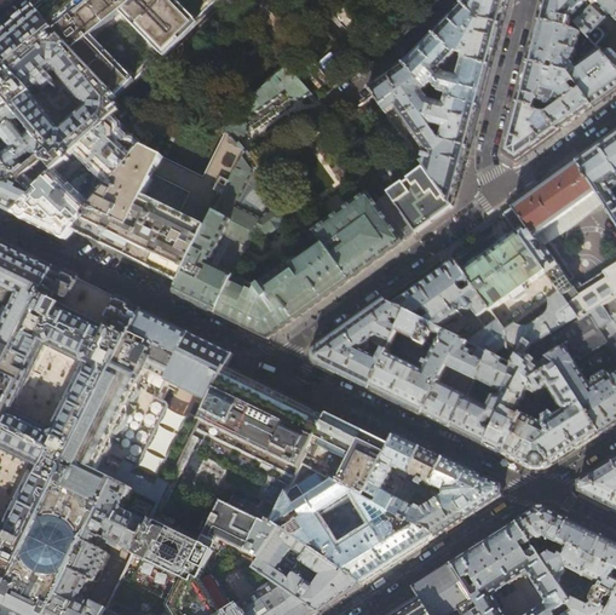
[(40,0),(33,6),(52,28),(73,50),(110,90),(114,93),(209,0),(40,0)]
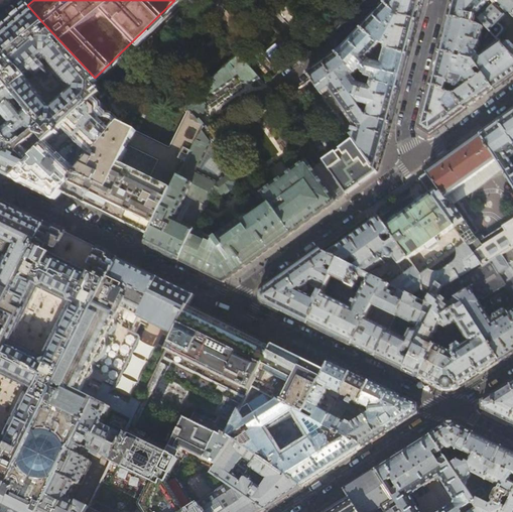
[(409,35),(413,18),(397,13),(396,15),(391,13),(392,10),(381,0),(357,25),(378,45),(404,52),(409,35)]
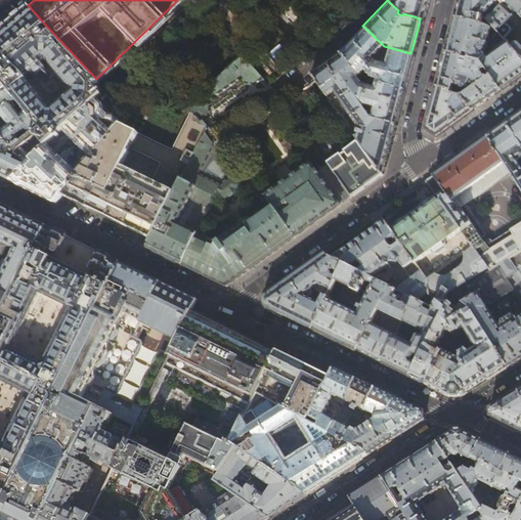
[(387,0),(398,10),(397,13),(402,15),(403,13),(420,18),(425,0),(387,0)]
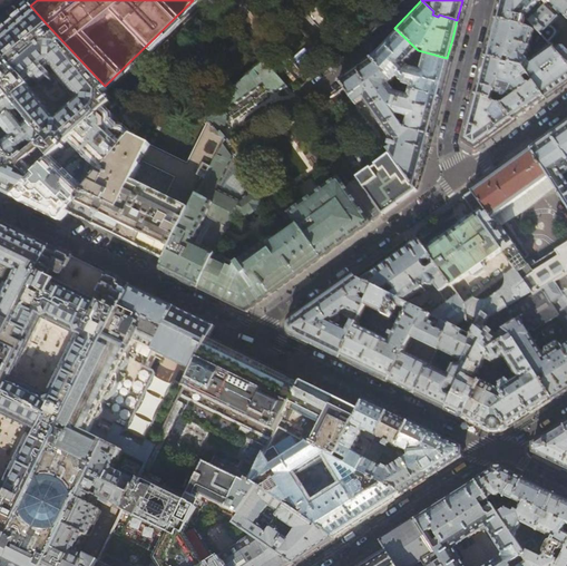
[(497,0),(492,17),(519,23),(521,15),(534,0),(497,0)]
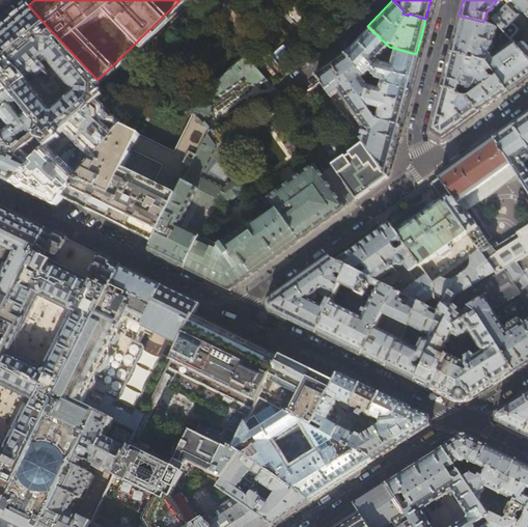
[(504,0),(490,16),(500,28),(516,10),(506,1),(507,0),(504,0)]
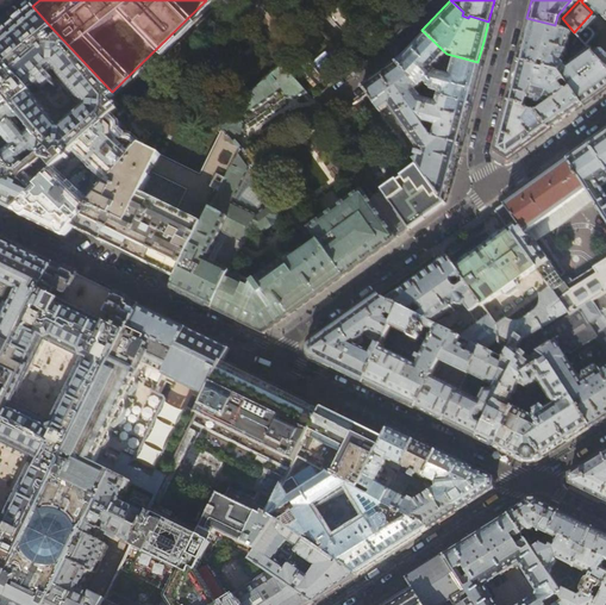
[(586,0),(605,18),(605,54),(600,48),(597,48),(594,49),(592,51),(605,68),(605,0),(586,0)]
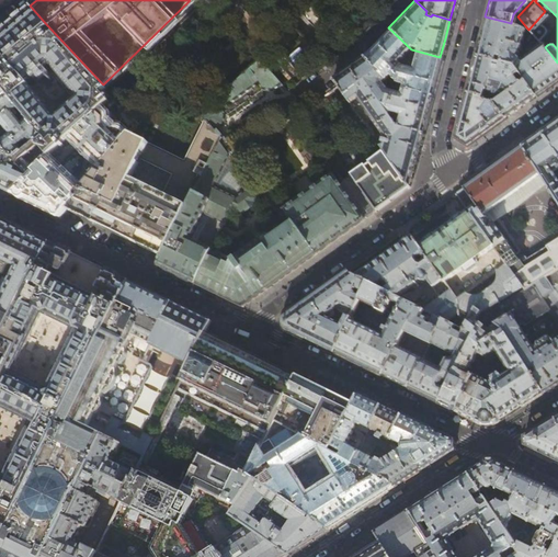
[(30,6),(27,2),(11,16),(0,25),(0,84),(8,94),(38,134),(0,166),(0,185),(7,189),(100,104),(111,93),(103,84),(100,81),(66,45),(47,25),(30,6)]
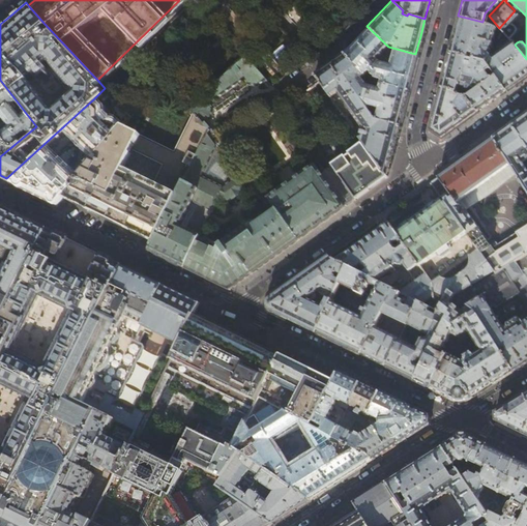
[(493,25),(482,22),(458,16),(454,32),(448,50),(466,55),(467,52),(472,53),(471,56),(484,60),(489,52),(486,49),(488,47),(493,25)]
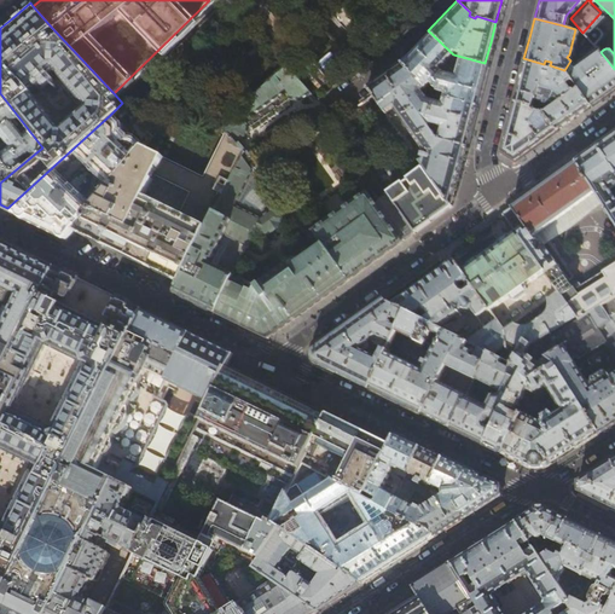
[(405,56),(399,59),(428,92),(474,103),(480,82),(485,63),(453,54),(428,30),(405,56)]
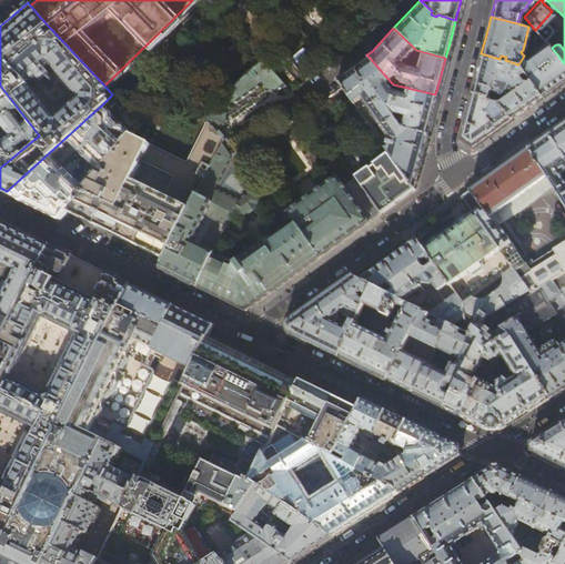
[(527,58),(524,56),(518,64),(527,76),(528,79),(540,94),(557,82),(564,76),(564,63),(552,48),(547,43),(527,58)]
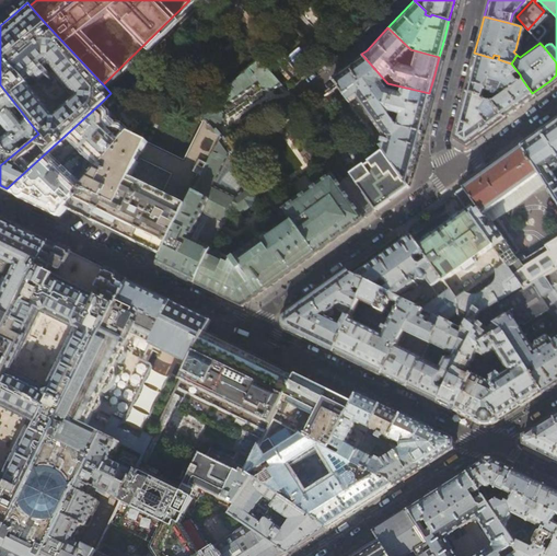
[(498,59),(492,58),(474,53),(470,71),(464,90),(480,94),(488,96),(490,88),(497,90),(500,93),(490,101),(501,115),(517,104),(532,93),(521,78),(517,81),(514,78),(520,74),(511,64),(498,59)]
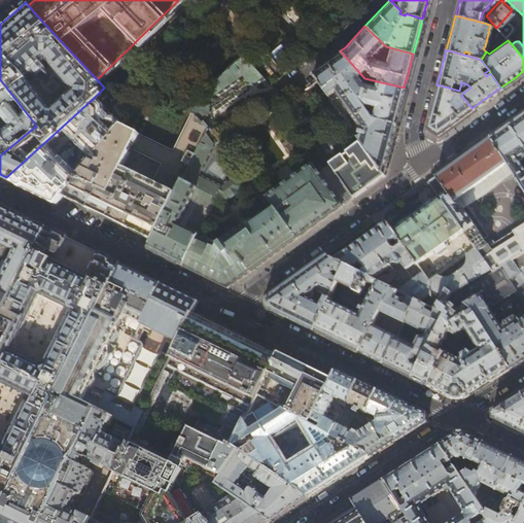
[(310,71),(319,83),(338,70),(371,116),(394,123),(399,106),(404,88),(364,78),(340,50),(310,71)]
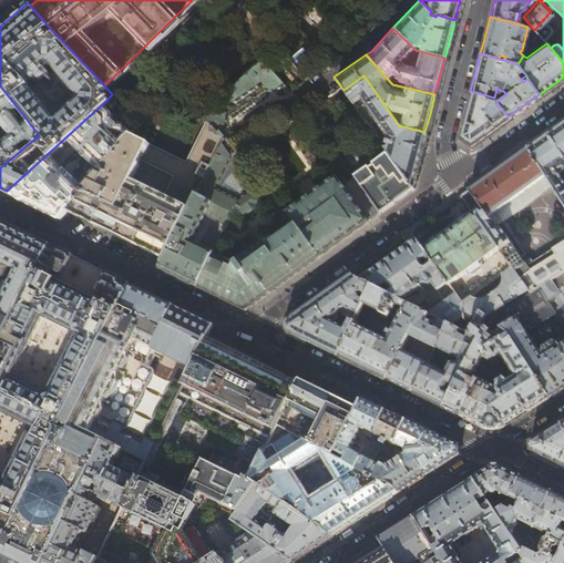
[(259,58),(198,111),(215,129),(224,123),(226,112),(222,106),(243,92),(257,82),(262,88),(272,89),(282,82),(259,58)]
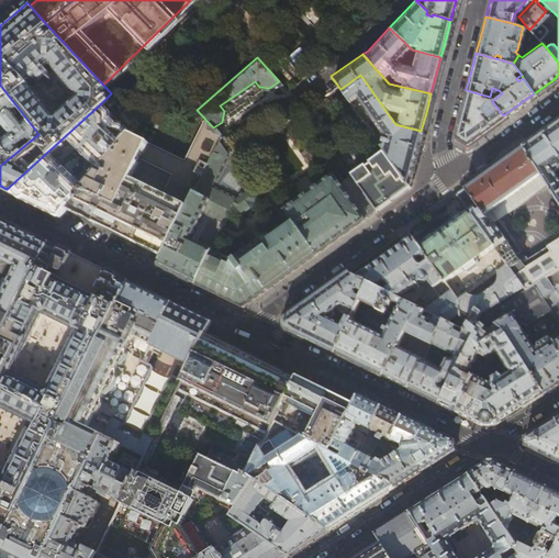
[(416,151),(421,131),(395,124),(360,75),(341,89),(347,99),(354,95),(383,137),(381,147),(406,183),(407,183),(416,151)]
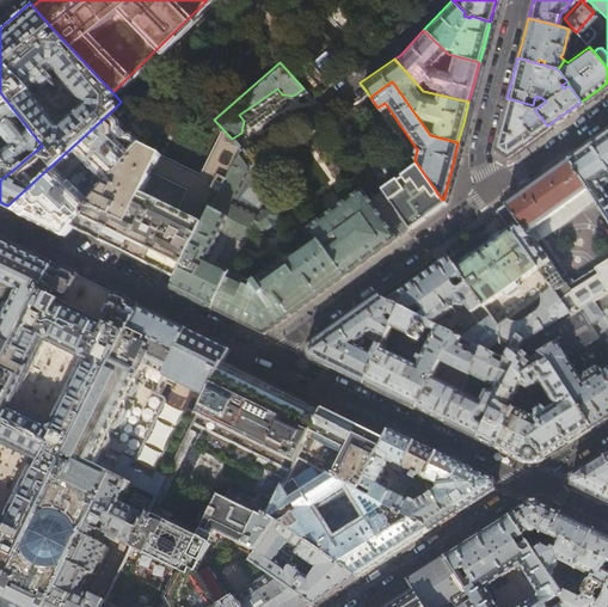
[(523,106),(524,103),(507,98),(501,123),(495,147),(507,155),(529,139),(547,126),(535,110),(523,106)]
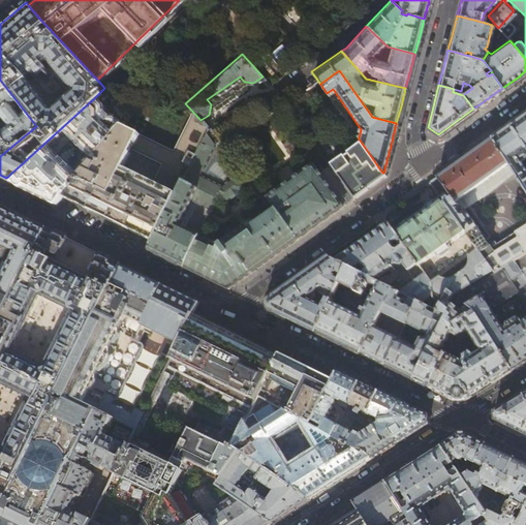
[(0,117),(5,123),(0,127),(0,156),(36,126),(7,89),(0,95),(0,117)]
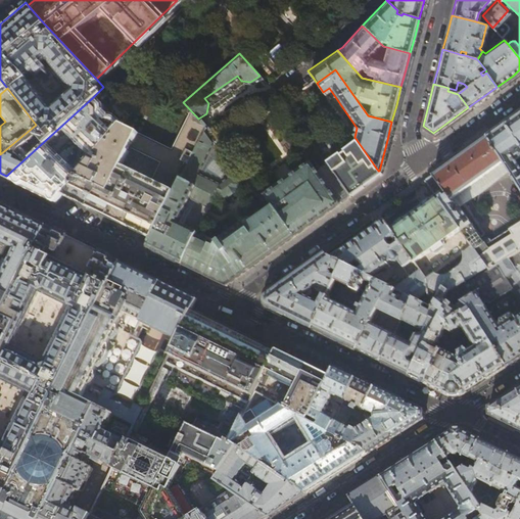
[(99,105),(99,103),(98,102),(93,97),(6,176),(30,188),(52,198),(59,190),(117,122),(112,116),(110,115),(109,114),(107,114),(106,114),(105,115),(99,109),(99,107),(99,106),(99,105)]
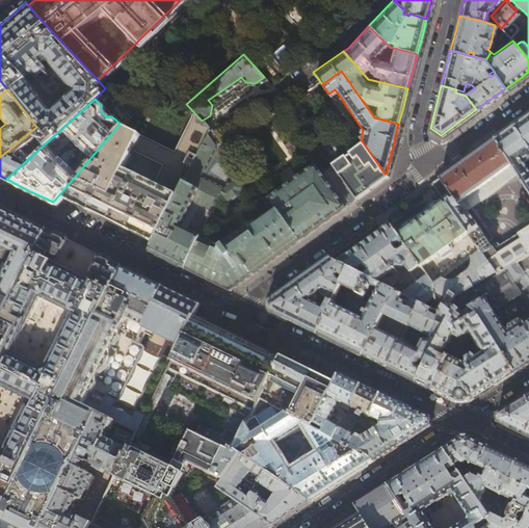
[(206,128),(202,121),(186,104),(185,103),(183,105),(190,114),(173,150),(120,124),(60,193),(89,208),(135,231),(151,238),(206,128)]
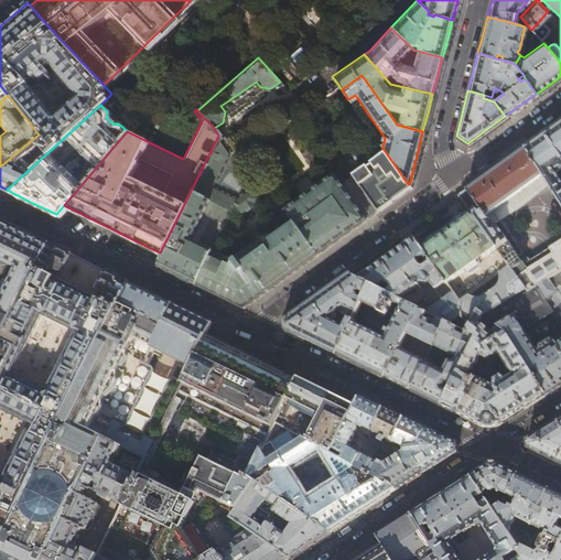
[(560,116),(560,117),(541,130),(560,159),(560,116)]
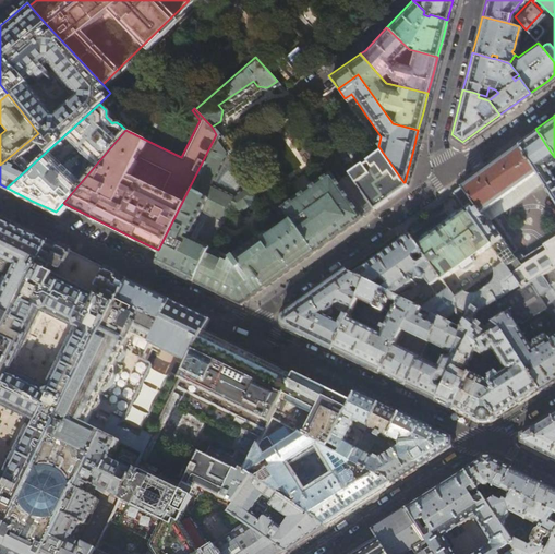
[(554,157),(535,129),(527,135),(517,143),(534,170),(554,203),(554,157)]
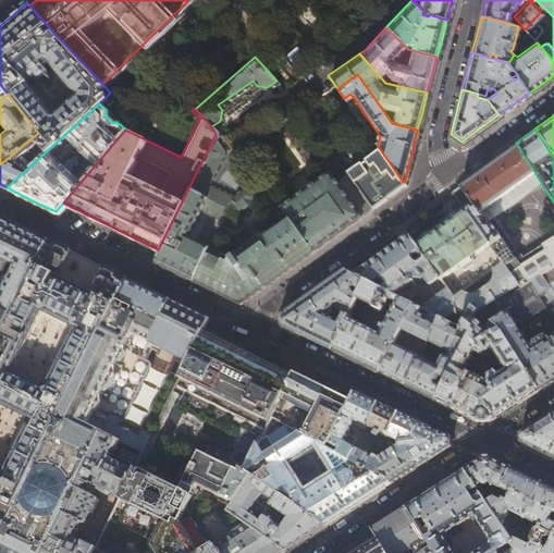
[(305,252),(369,206),(344,171),(337,161),(279,205),(287,217),(265,233),(262,230),(224,256),(206,246),(207,244),(185,233),(189,224),(210,235),(216,223),(217,224),(226,205),(234,209),(241,205),(241,206),(249,199),(249,198),(255,195),(229,158),(233,156),(216,133),(216,134),(158,249),(154,259),(171,268),(217,291),(237,300),(277,272),(305,252)]
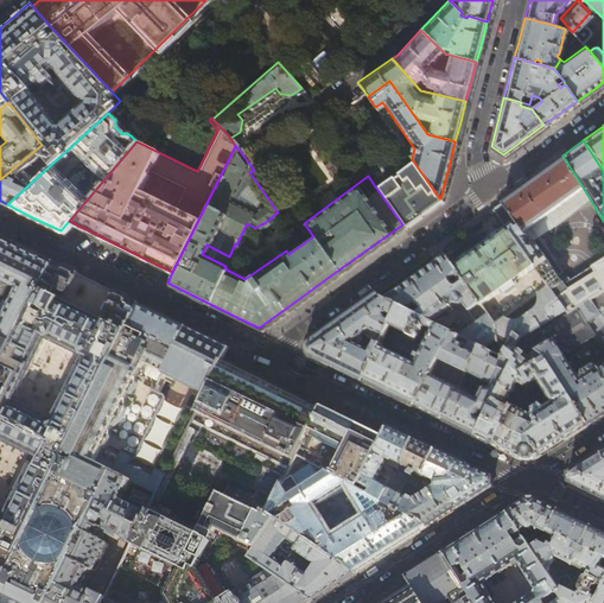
[(510,192),(498,201),(519,229),(582,185),(563,156),(548,165),(510,192)]
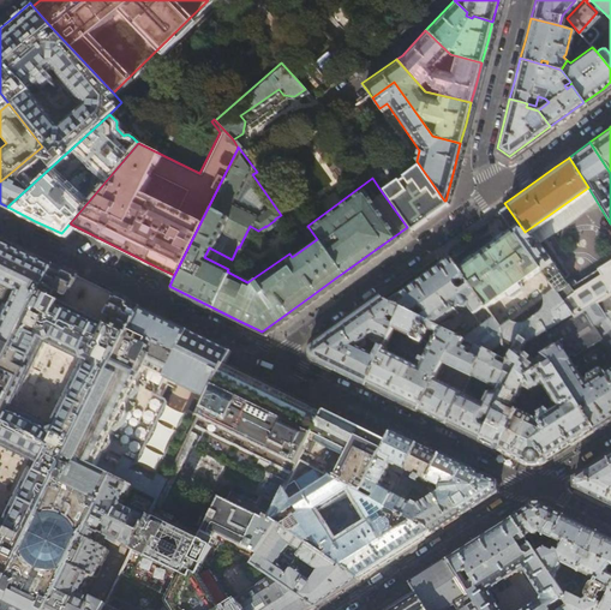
[(444,201),(417,161),(400,173),(401,175),(396,179),(394,178),(379,189),(407,227),(424,215),(444,201)]
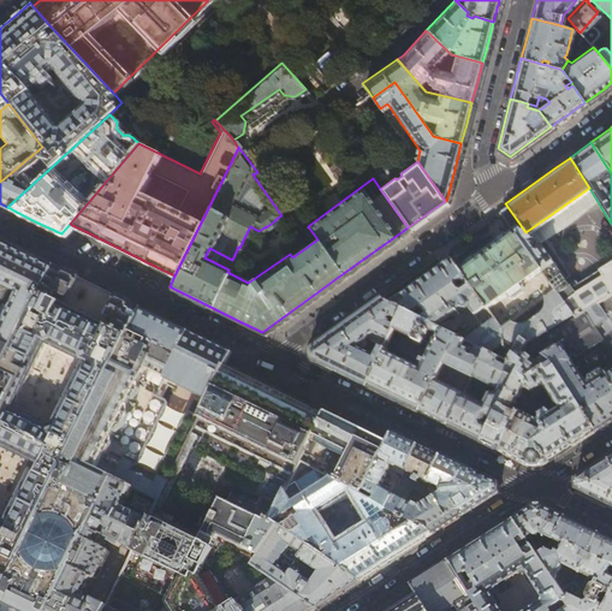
[(526,232),(505,203),(497,209),(510,227),(504,232),(503,231),(494,237),(494,238),(485,245),(473,255),(471,254),(463,260),(464,261),(456,266),(482,303),(485,306),(504,291),(507,295),(512,295),(520,290),(521,283),(520,280),(539,267),(553,288),(545,294),(545,298),(545,301),(544,303),(542,308),(540,309),(539,312),(527,320),(522,321),(517,322),(514,321),(510,321),(507,320),(499,326),(500,343),(511,348),(518,334),(524,339),(571,310),(563,298),(572,291),(570,288),(536,239),(533,241),(529,237),(526,232)]
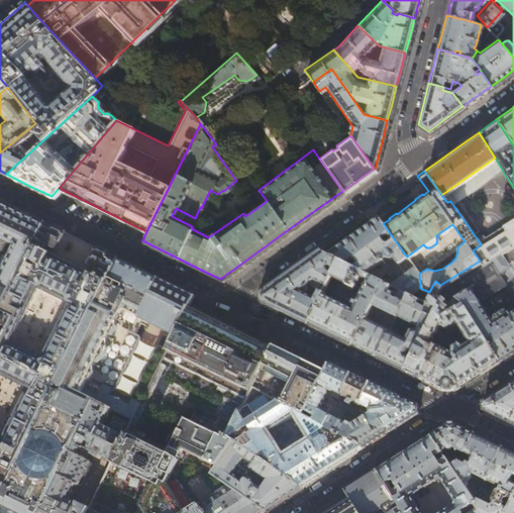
[(447,197),(444,199),(447,202),(450,201),(479,241),(483,239),(453,199),(451,200),(451,198),(447,197)]
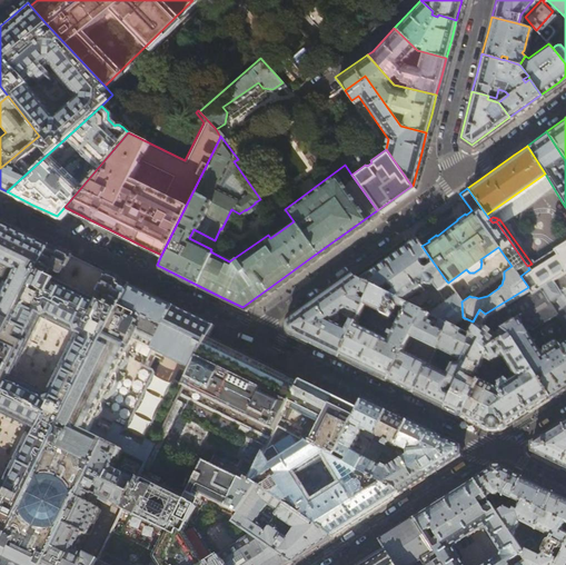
[(2,220),(0,219),(0,376),(5,368),(13,348),(0,342),(0,336),(17,304),(25,286),(32,271),(47,241),(13,225),(8,222),(2,220)]
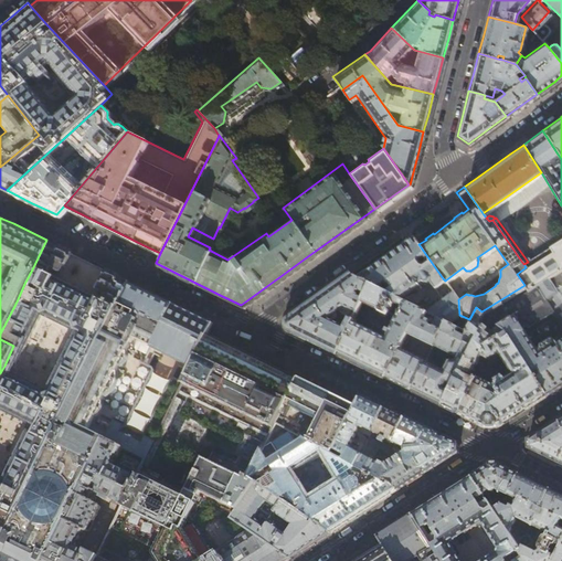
[(380,256),(354,274),(368,282),(396,295),(421,278),(422,279),(423,279),(424,279),(425,279),(426,279),(427,278),(433,285),(443,278),(419,244),(412,234),(380,256)]
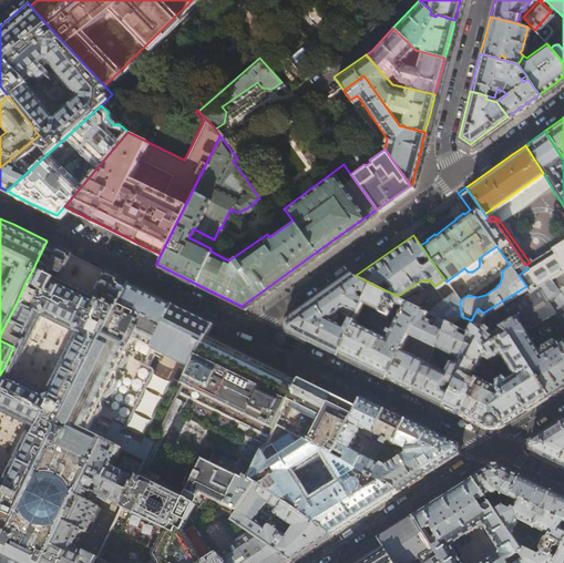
[(563,266),(563,239),(527,268),(519,275),(526,286),(529,289),(549,277),(563,266)]
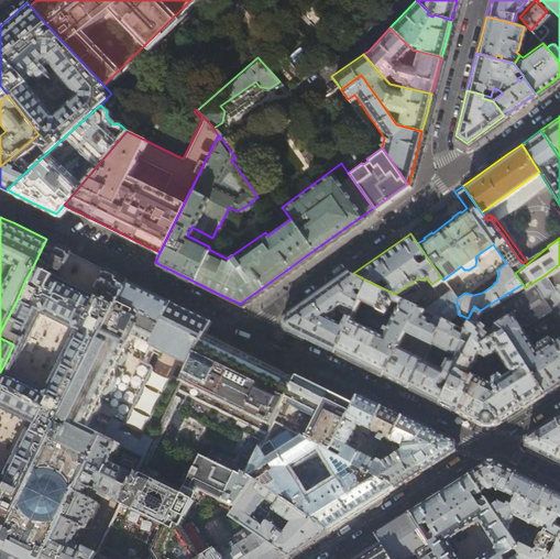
[(69,250),(64,248),(46,239),(32,269),(24,283),(17,300),(0,332),(0,338),(13,344),(4,364),(0,372),(0,534),(13,507),(19,496),(23,486),(35,463),(44,446),(50,433),(125,278),(116,273),(109,270),(96,263),(95,263),(85,258),(75,253),(69,250)]
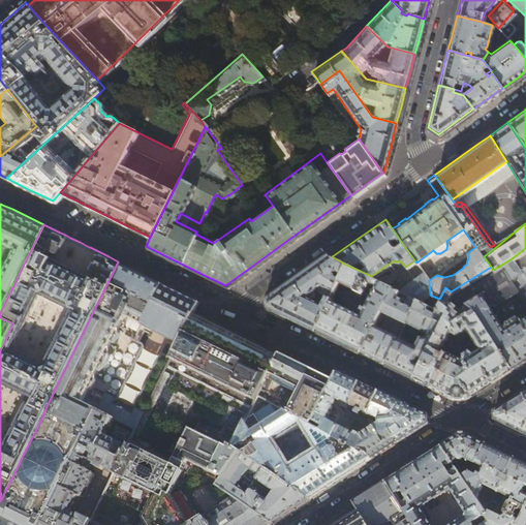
[(525,248),(512,258),(525,280),(525,248)]
